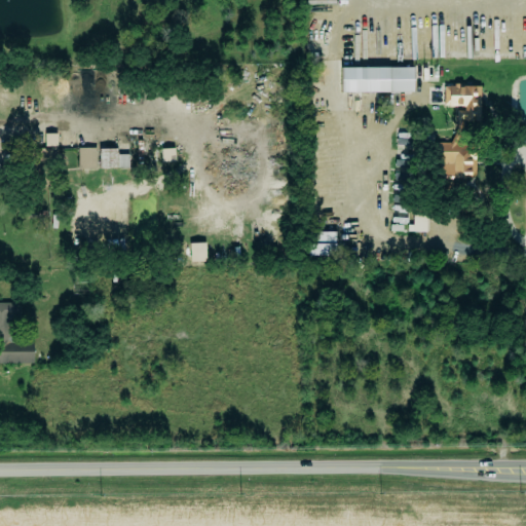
[(340,91),(413,94),(413,68),(341,67),(340,91)]
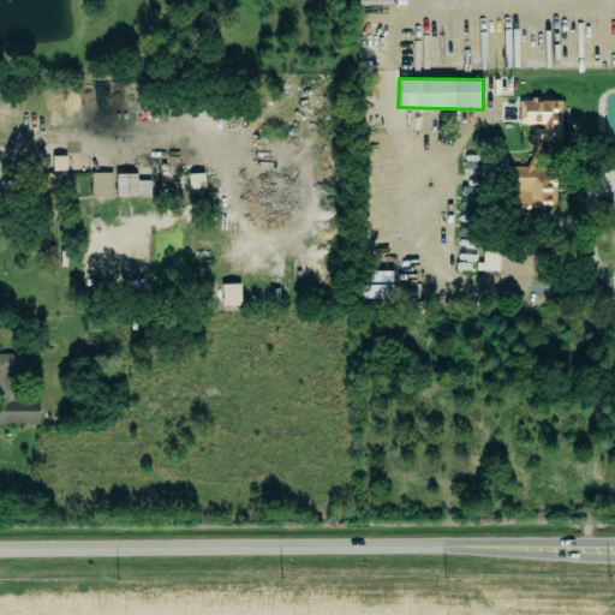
[(519,100),(519,126),(535,126),(533,142),(561,142),(561,100),(519,100)]
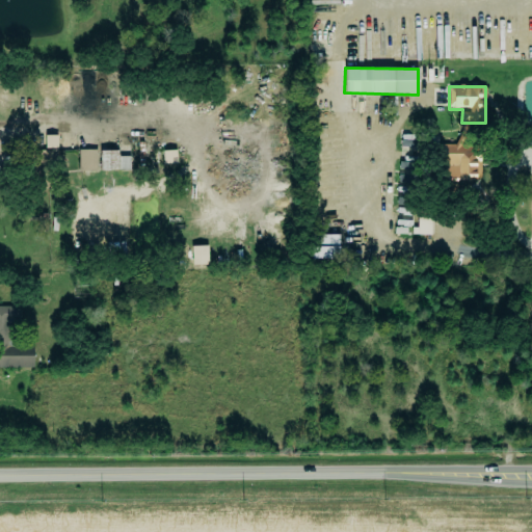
[(46,149),(57,148),(57,135),(45,135),(46,149)]
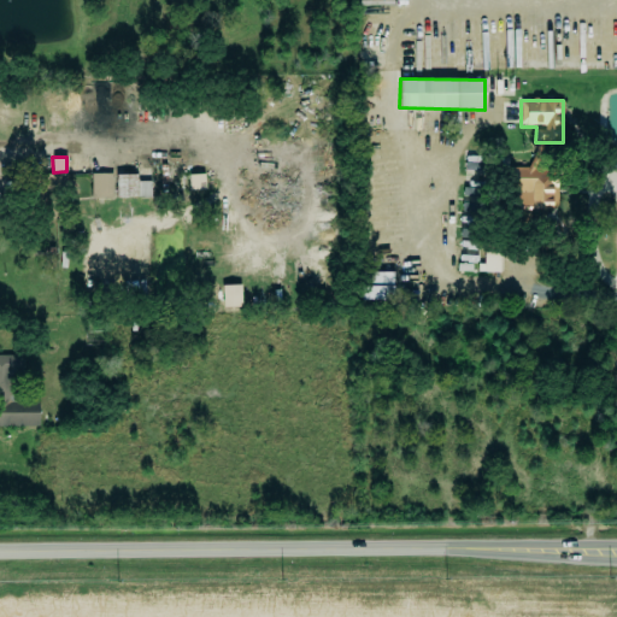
[(528,209),(558,209),(558,168),(507,168),(507,211),(517,211),(518,218),(528,218),(528,209)]
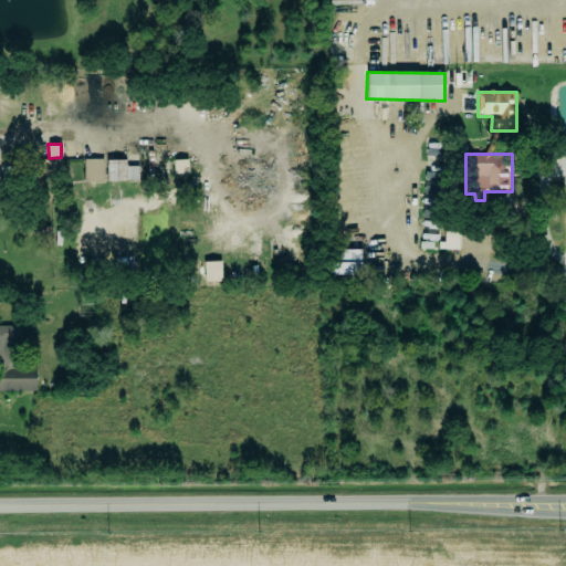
[(81,158),(100,158),(100,180),(81,180),(81,158)]
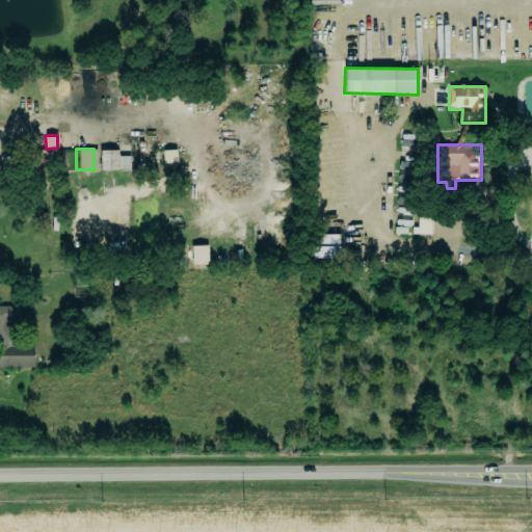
[(51,150),(29,151),(29,167),(37,166),(37,187),(52,187),(51,150)]
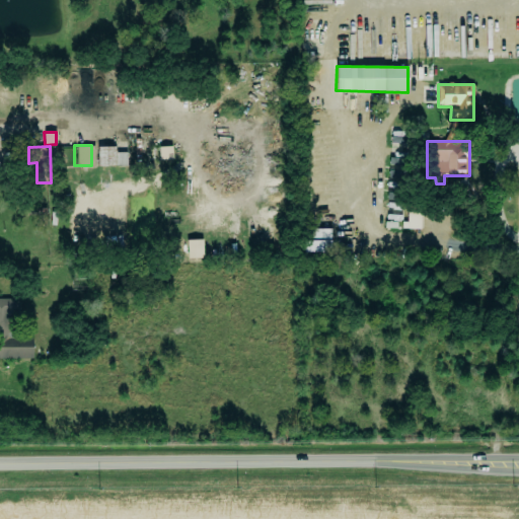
[(94,146),(112,146),(112,150),(113,150),(113,157),(112,157),(113,164),(95,164),(94,146)]
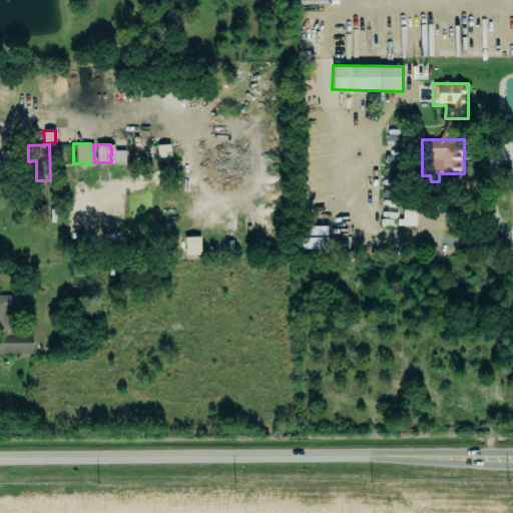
[(415,226),(416,206),(401,206),(401,226),(415,226)]
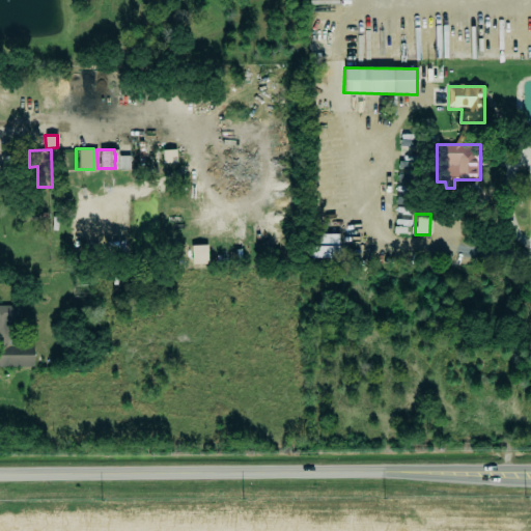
[(338,234),(315,234),(315,246),(311,245),(310,258),(338,258),(338,234)]
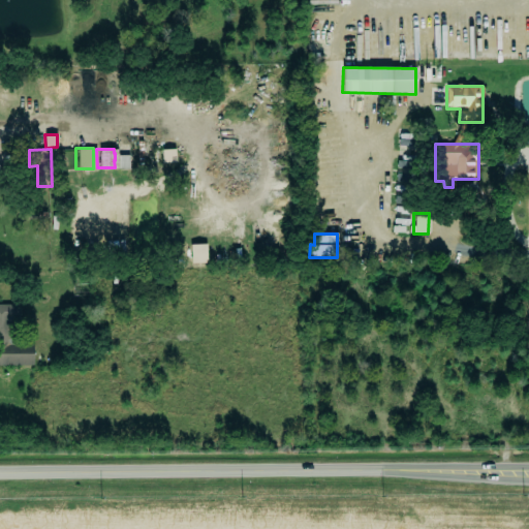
[(207,244),(190,244),(191,263),(207,263),(207,244)]
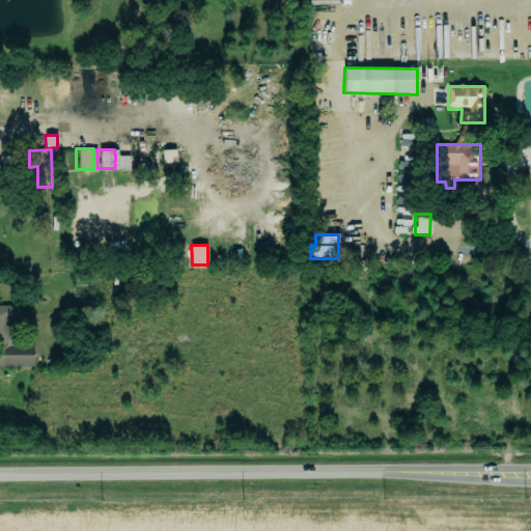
[(0,367),(33,367),(33,344),(9,344),(9,323),(19,323),(19,306),(0,306),(0,367)]
